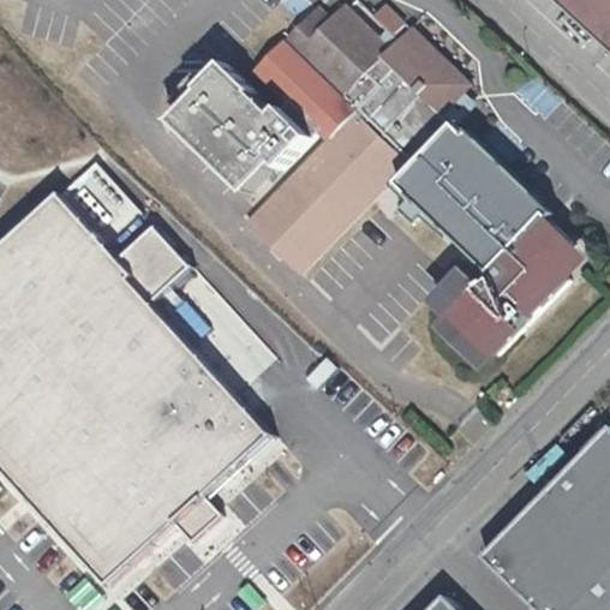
[(262,198),(244,219),(301,273),(394,173),(496,268),(480,285),(456,261),(422,298),(438,314),(426,327),(477,374),(586,256),(442,121),(473,88),(380,0),(372,0),(365,9),(356,0),(339,0),(321,21),(309,9),(269,52),(339,117),(321,136),(262,198)]
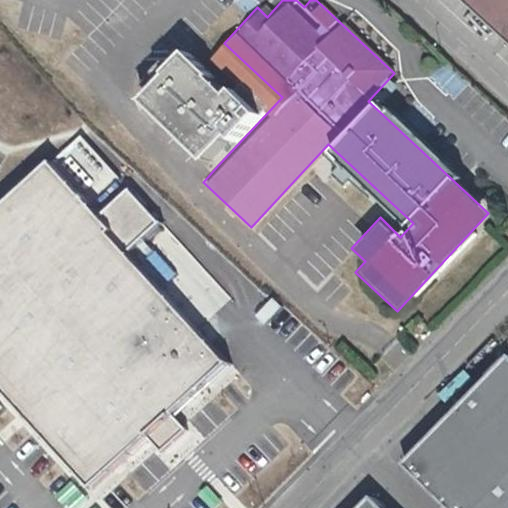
[(465,0),(507,39),(507,0),(465,0)]
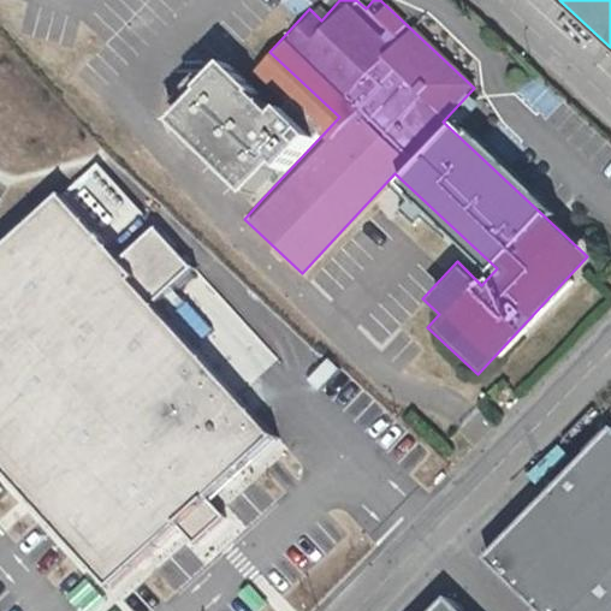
[(265,92),(236,64),(209,90),(213,93),(184,122),(262,199),(321,136),(292,107),(284,116),(262,94),(265,92)]
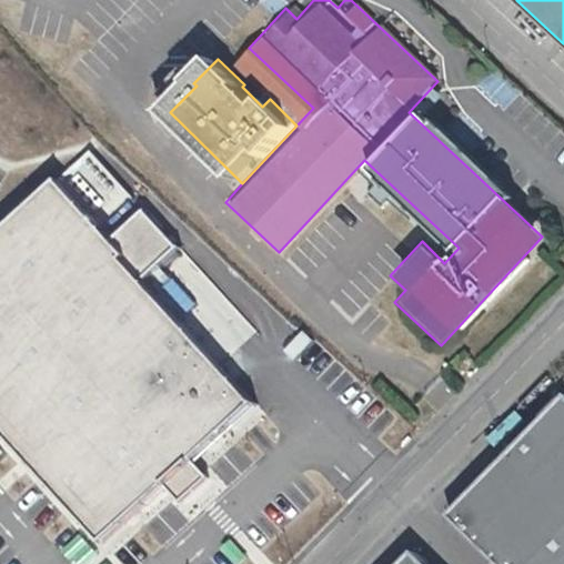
[(56,184),(0,233),(0,433),(97,542),(117,524),(161,484),(178,502),(207,476),(190,459),(252,404),(141,280),(175,250),(143,213),(109,244),(56,184)]
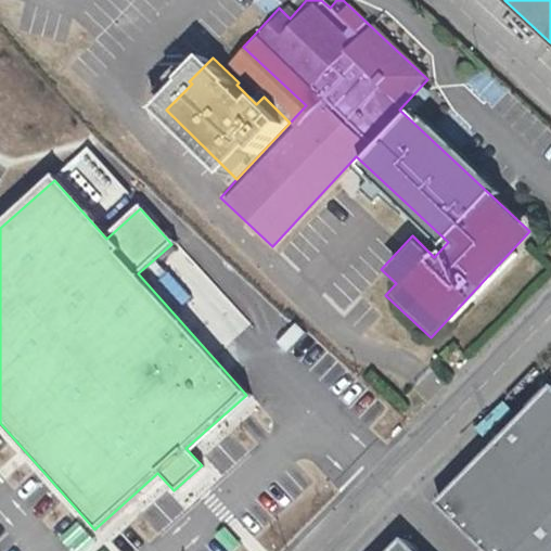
[(451,353),(443,362),(450,369),(458,359),(451,353)]
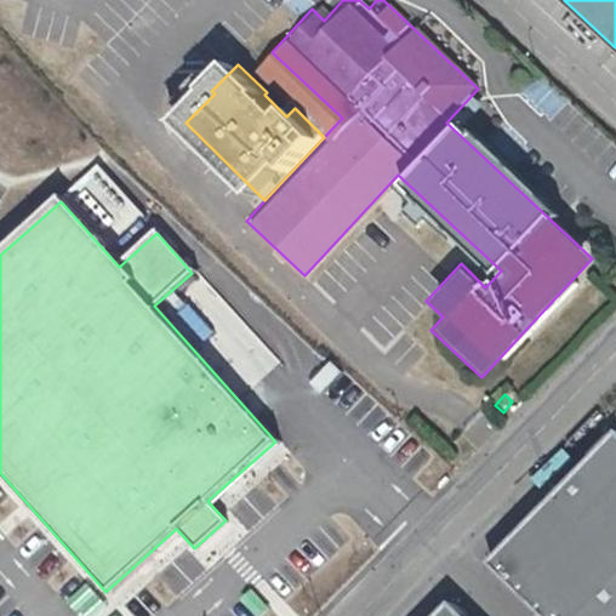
[(615,615),(615,432),(611,428),(482,560),(541,615),(615,615)]
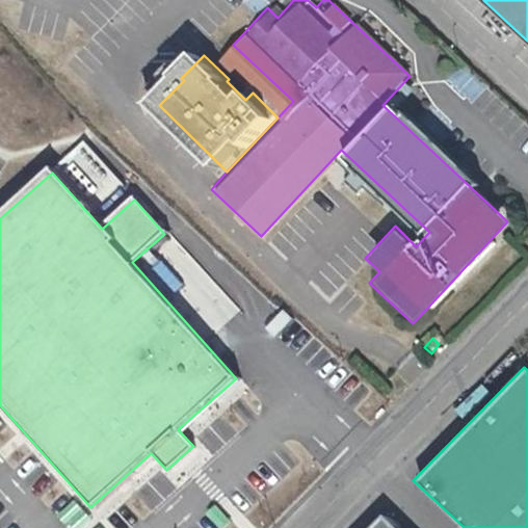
[(386,527),(374,517),(363,527),(386,527)]
